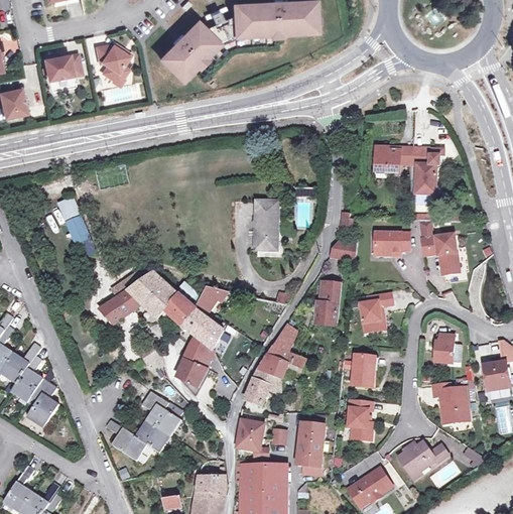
[(157,57),(177,78),(183,72),(186,74),(197,63),(195,61),(200,56),(202,58),(213,47),(210,44),(216,39),(233,32),(240,31),(240,35),(249,35),(248,31),(255,30),(256,34),(271,34),(271,31),(278,31),(278,33),(316,31),(315,20),(312,20),(312,11),(315,11),(314,0),(293,0),(231,3),(231,4),(196,20),(196,19),(157,57)]
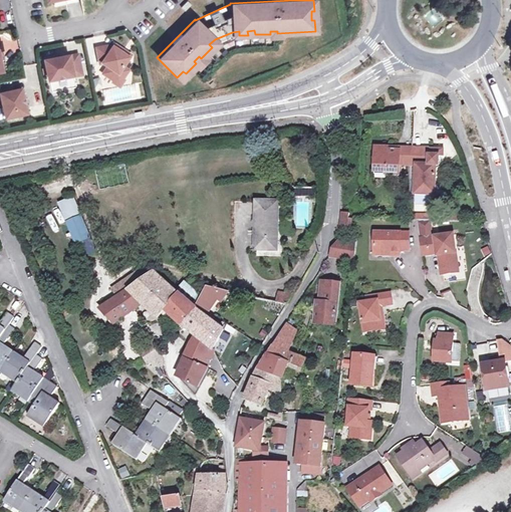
[(182,0),(178,4),(182,8),(188,2),(186,0),(182,0)]
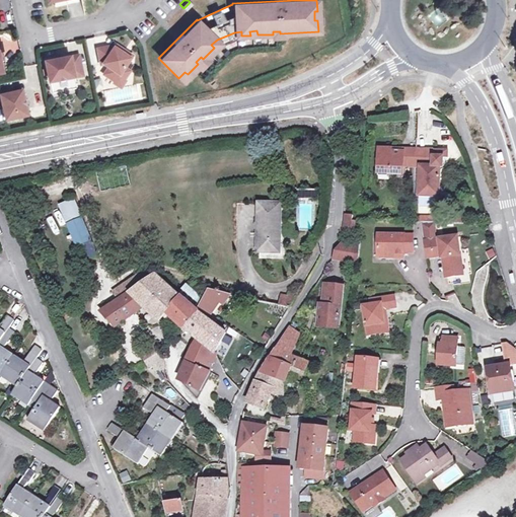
[(112,79),(120,77),(126,69),(121,65),(127,56),(112,45),(109,43),(94,46),(97,61),(101,61),(105,64),(101,71),(112,79)]
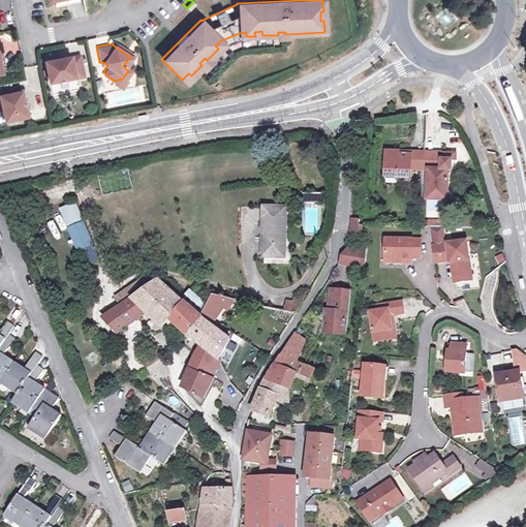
[(115,43),(114,45),(129,57),(131,55),(115,43)]
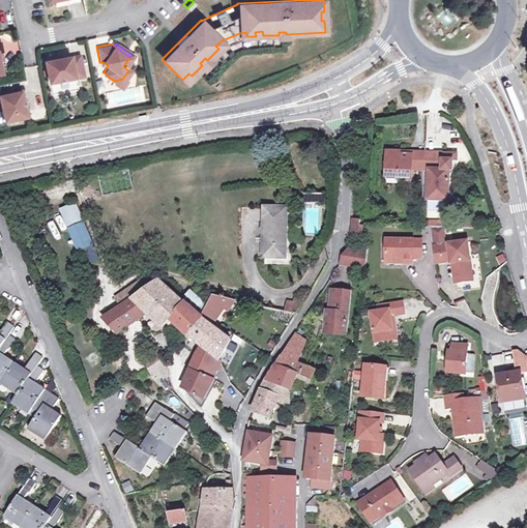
[(54,59),(45,61),(49,82),(82,75),(78,54),(60,57),(54,59)]
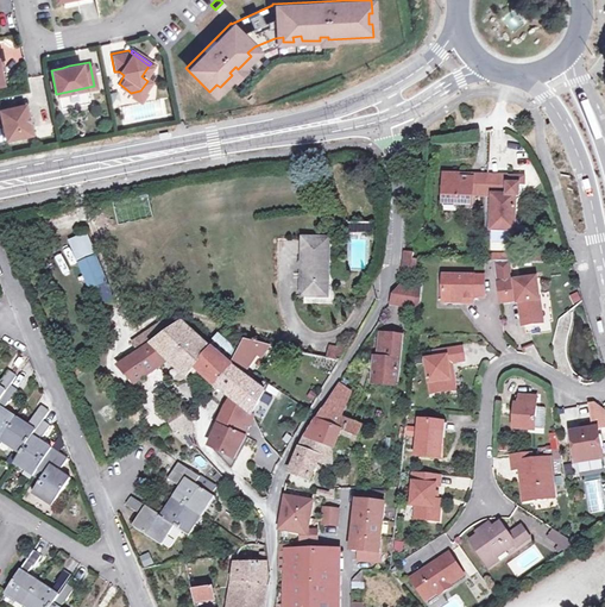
[(25,104),(0,108),(0,113),(6,138),(31,133),(25,104)]
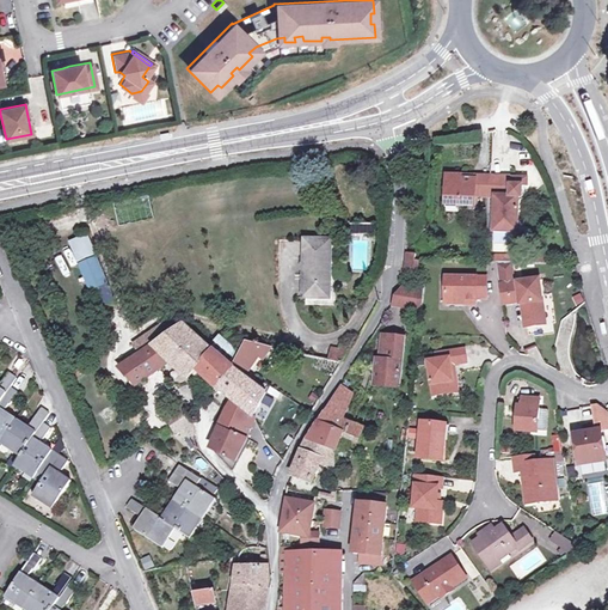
[(472,194),(486,194),(486,175),(472,174),(472,177),(459,176),(458,174),(443,174),(443,203),(455,203),(455,206),(472,207),(472,194)]
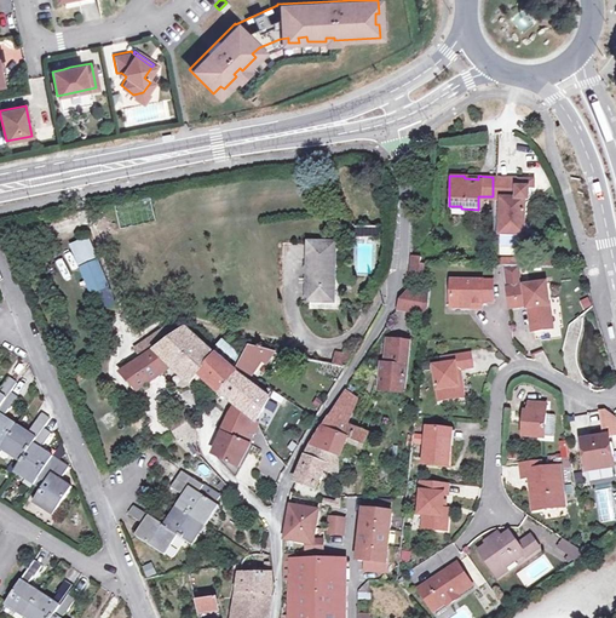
[(493,177),(493,196),(498,196),(498,233),(522,233),(522,198),(525,198),(525,186),(514,186),(514,177),(493,177)]
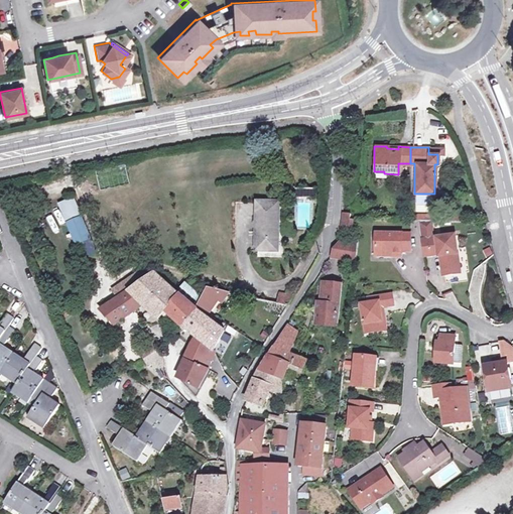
[(72,196),(55,202),(65,221),(80,214),(72,196)]
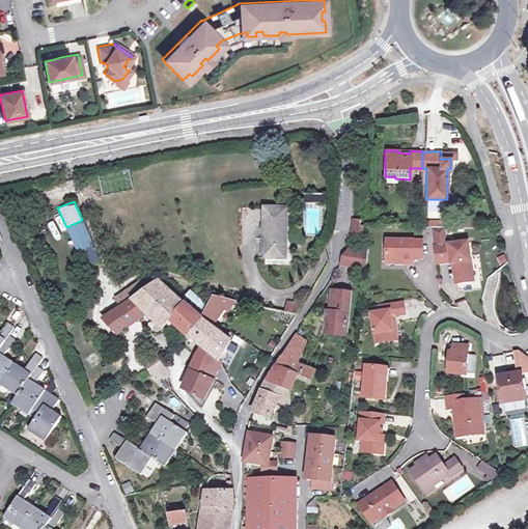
[(262,206),(261,255),(282,256),(283,226),(284,226),(285,206),(262,206)]
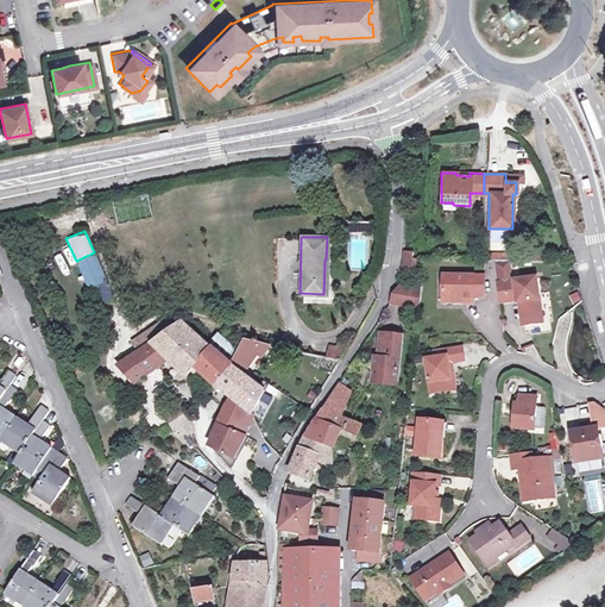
[(408,269),(410,256),(410,250),(401,249),(398,269),(408,269)]
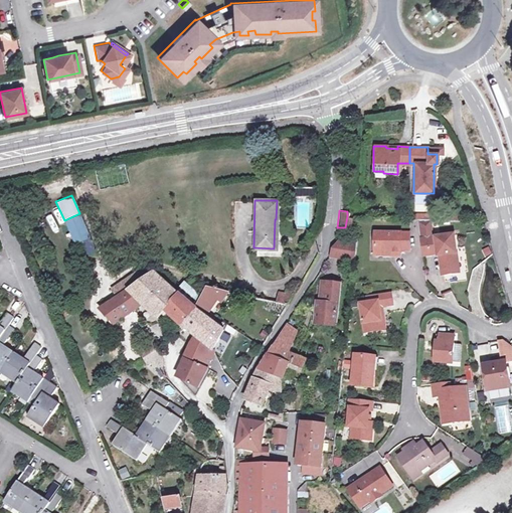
[(415,218),(415,220),(418,238),(431,236),(429,218),(415,218)]
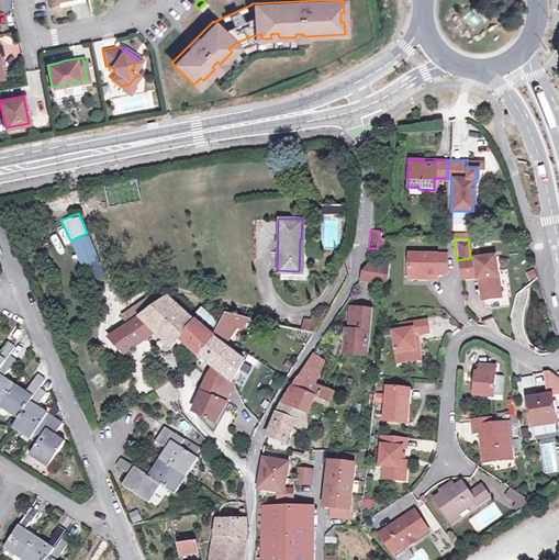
[(406,273),(423,273),(423,269),(435,270),(435,268),(444,268),(445,249),(407,248),(406,273)]
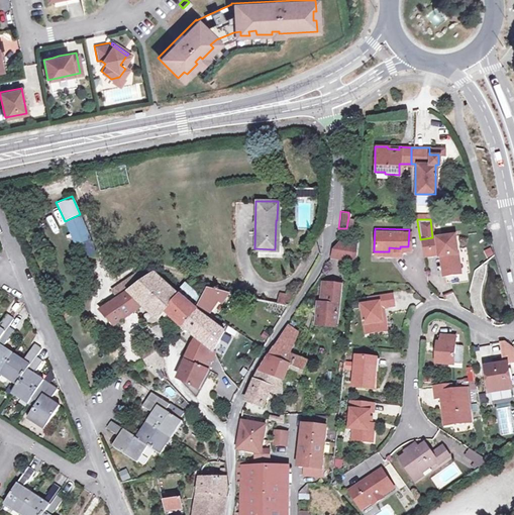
[(432,237),(420,239),(422,255),(437,253),(438,254),(440,254),(443,274),(458,272),(453,234),(432,237)]
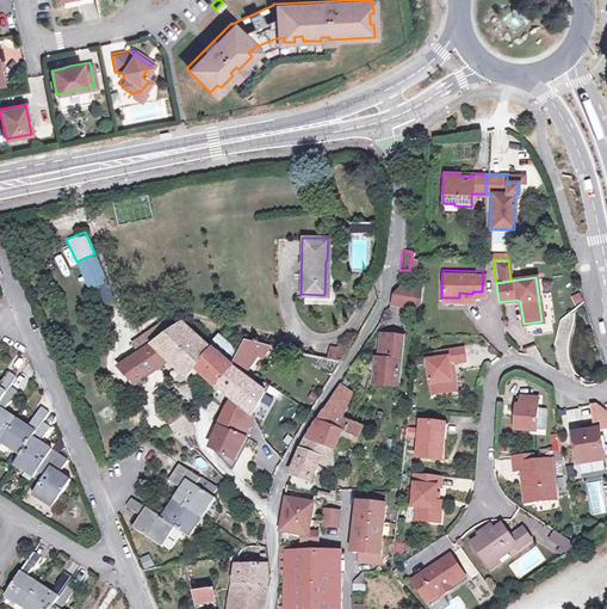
[(388,303),(419,307),(421,283),(403,280),(388,303)]
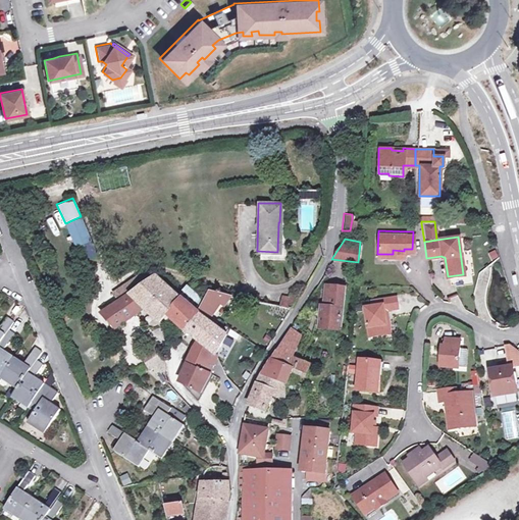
[(165,312),(182,327),(195,313),(202,300),(186,287),(176,296),(154,276),(153,277),(150,272),(139,274),(113,292),(118,301),(100,312),(113,327),(142,306),(156,320),(165,312)]
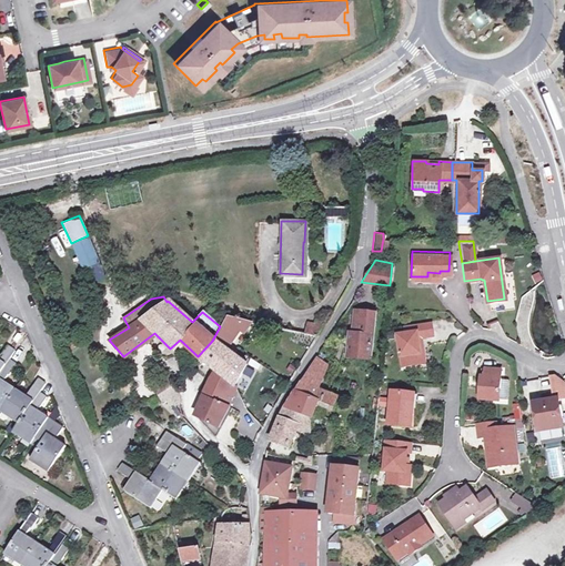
[(352,307),(350,330),(357,331),(360,309),(352,307)]
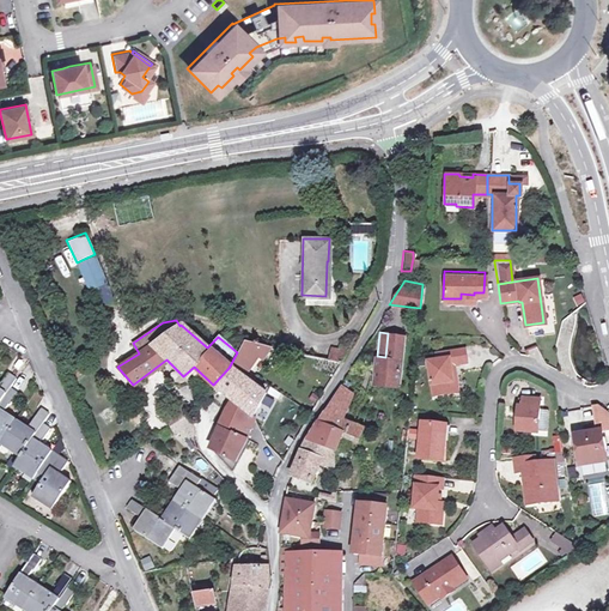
[(385,357),(377,356),(375,356),(371,381),(397,383),(402,336),(388,333),(385,357)]
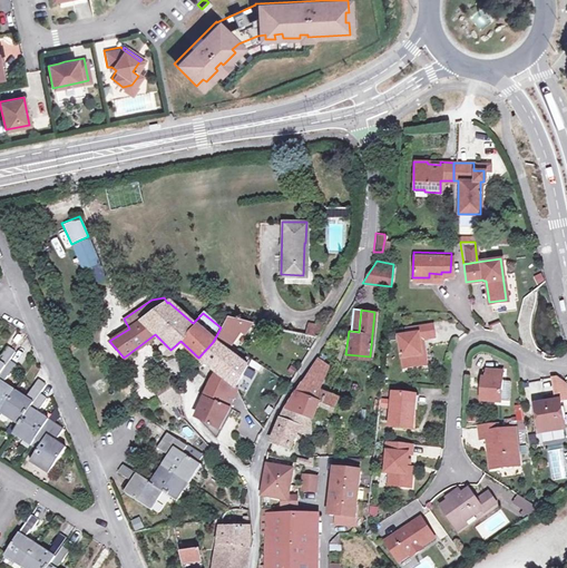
[(208,379),(202,394),(226,405),(232,395),(230,391),(245,364),(222,346),(235,326),(238,320),(226,317),(221,327),(213,342),(198,358),(215,371),(208,379)]
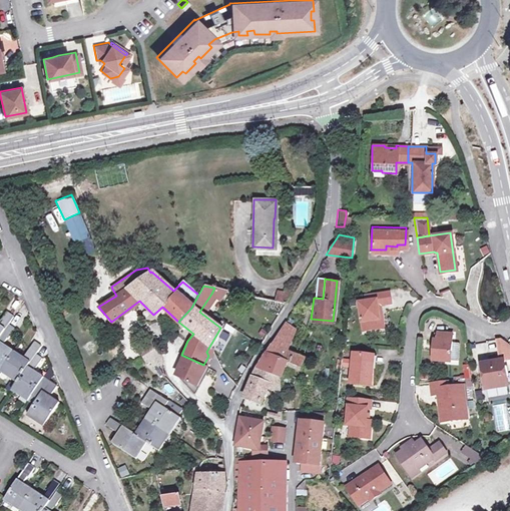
[(285,302),(292,290),(283,287),(282,291),(276,290),(274,300),(285,302)]
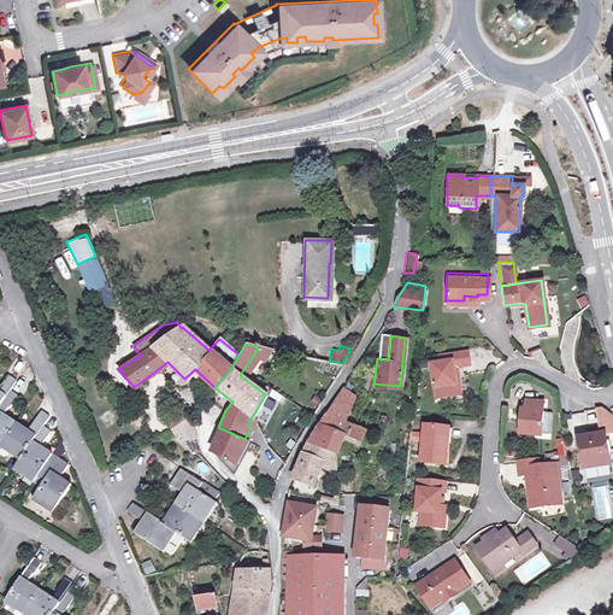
[(258,346),(254,353),(264,358),(270,349),(258,346)]
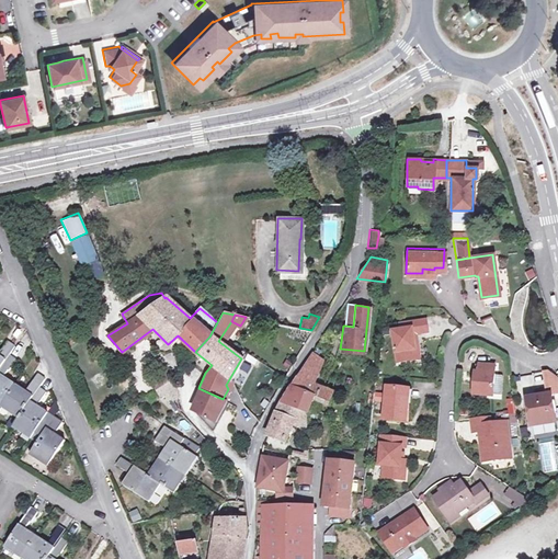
[(411,334),(414,333),(426,332),(425,319),(398,323),(399,329),(391,330),(396,361),(416,357),(411,334)]
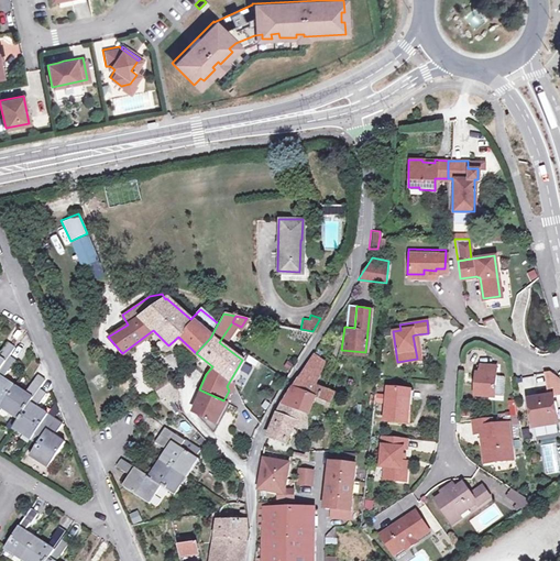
[(0,362),(6,353),(12,344),(4,340),(0,347),(0,362)]
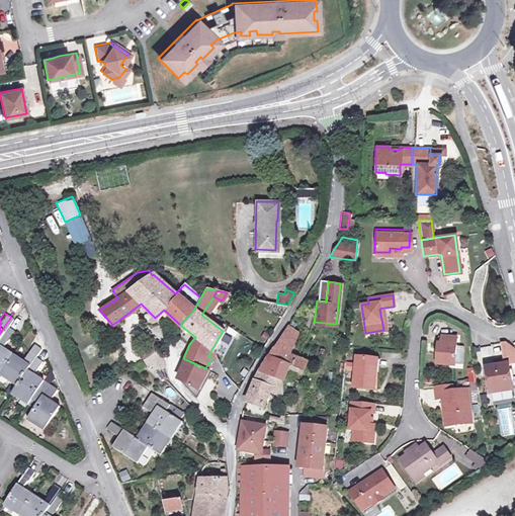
[(0,369),(1,370),(12,353),(1,345),(5,339),(6,340),(12,330),(5,325),(0,333),(0,369)]
